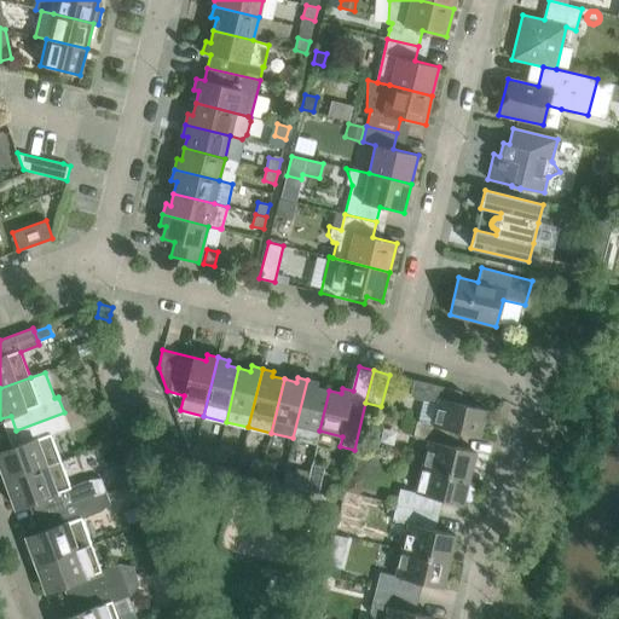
[(316,444),(319,431),(329,391),(317,387),(318,382),(307,380),(293,438),(316,444)]
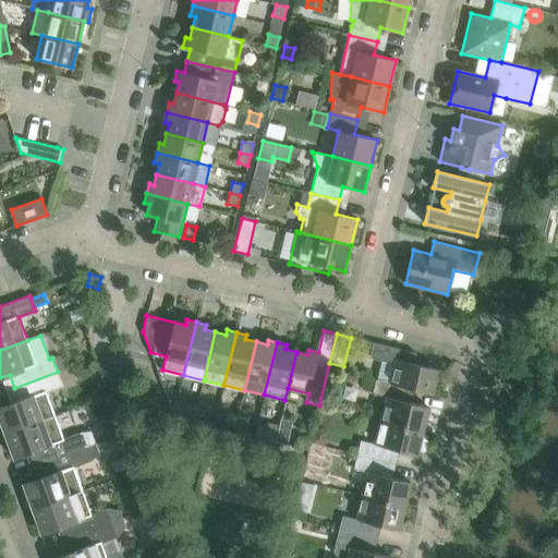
[(373,342),(370,354),(374,360),(379,362),(375,379),(409,388),(414,389),(432,393),(438,370),(413,363),(416,353),(373,342)]
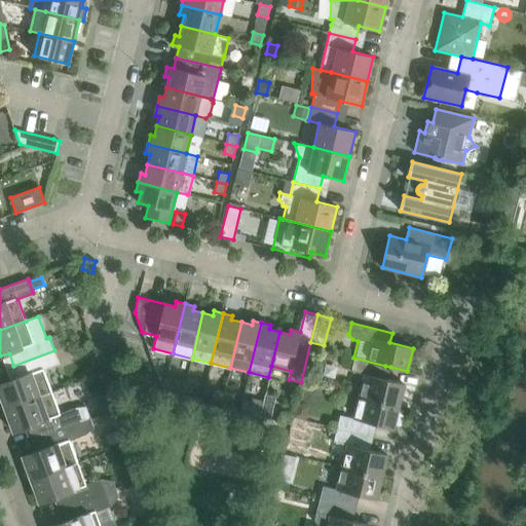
[(0,383),(0,395),(5,409),(51,391),(43,370),(59,364),(54,350),(13,366),(17,377),(0,383)]
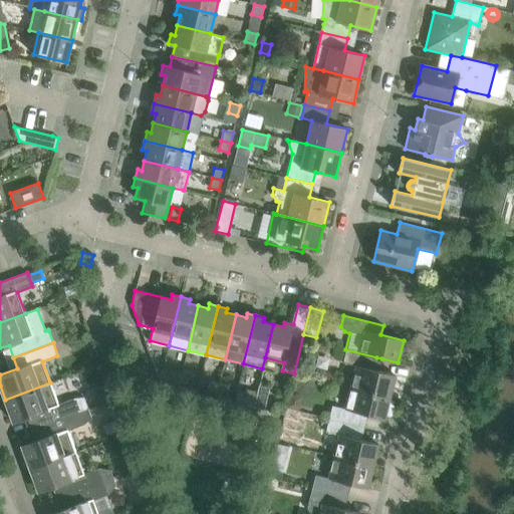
[(373,369),(376,357),(345,349),(342,362),(355,365),(350,388),(390,397),(395,374),(373,369)]
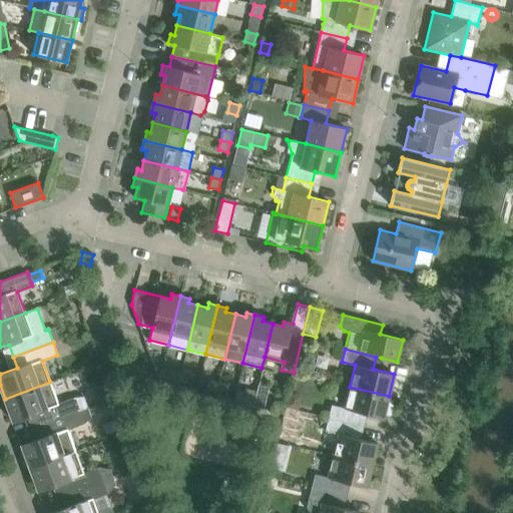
[(162,369),(152,366),(157,378),(160,378),(162,369)]
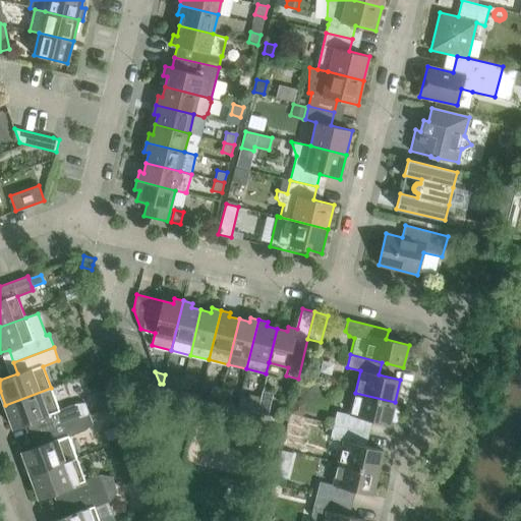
[(165,374),(163,384),(164,385),(172,386),(182,389),(184,379),(174,377),(165,374)]
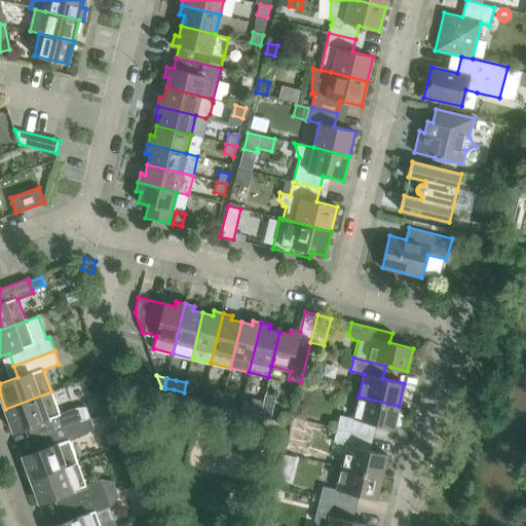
[(196,385),(186,382),(184,392),(194,395),(196,385)]
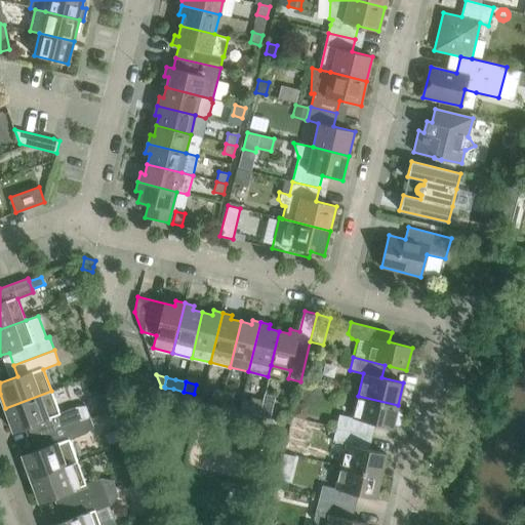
[(211,398),(221,401),(224,391),(213,389),(211,398)]
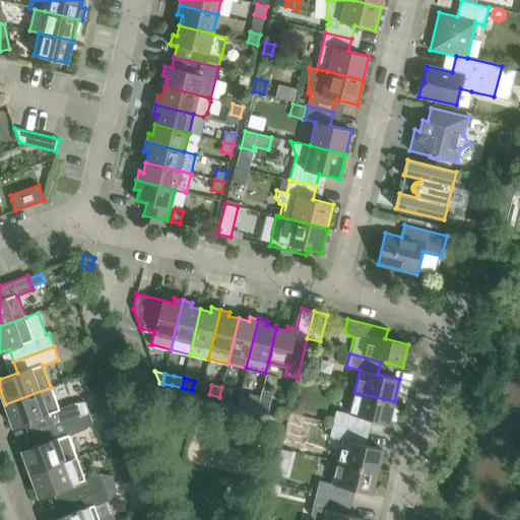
[(51,387),(5,404),(13,427),(35,419),(39,432),(88,413),(84,403),(74,403),(59,409),(51,387)]
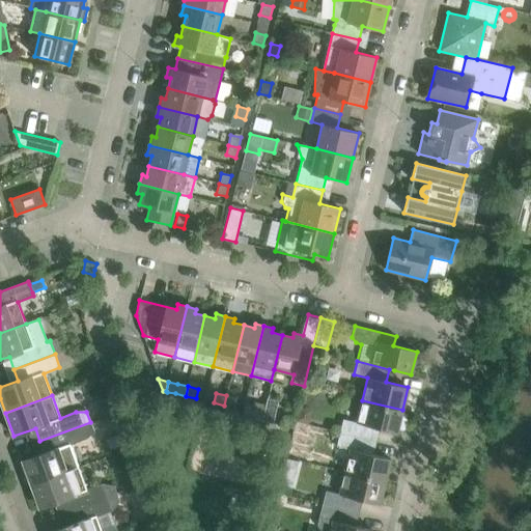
[(226,395),(224,406),(234,408),(236,398),(226,395)]
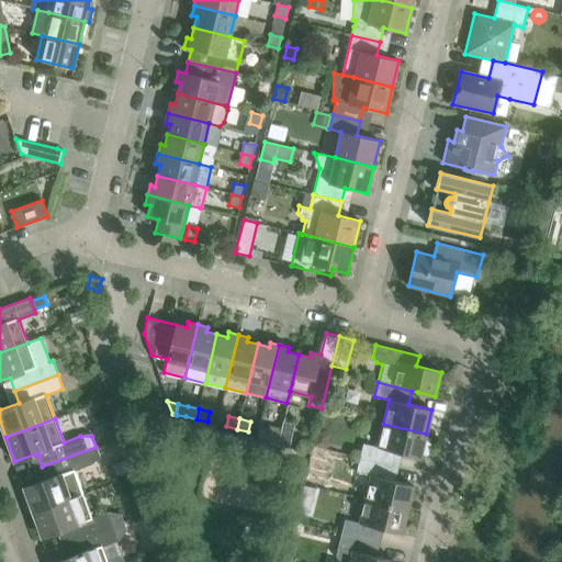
[(364,444),(360,458),(393,467),(397,452),(420,458),(420,454),(428,454),(431,439),(426,436),(426,434),(383,424),(378,447),(364,444)]
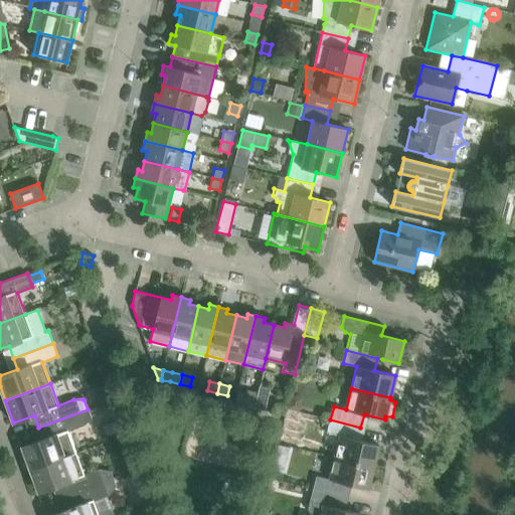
[(246,392),(242,405),(253,408),(258,392),(246,390),(246,392)]
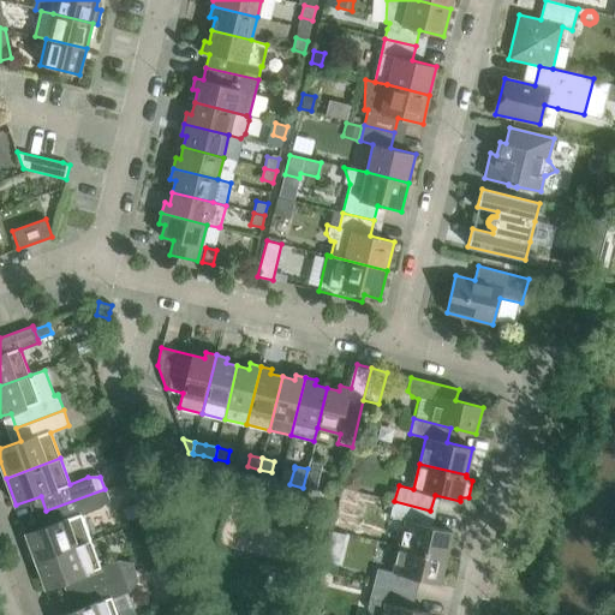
[(326,493),(339,496),(341,487),(328,483),(326,493)]
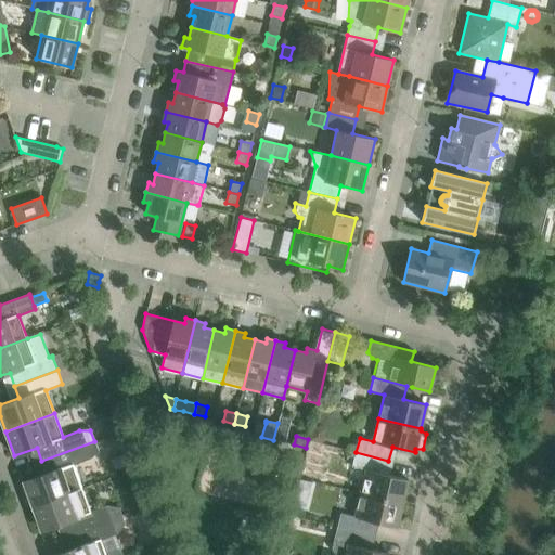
[(24,481),(33,506),(81,488),(73,465),(90,459),(98,452),(94,441),(41,461),(47,474),(24,481)]
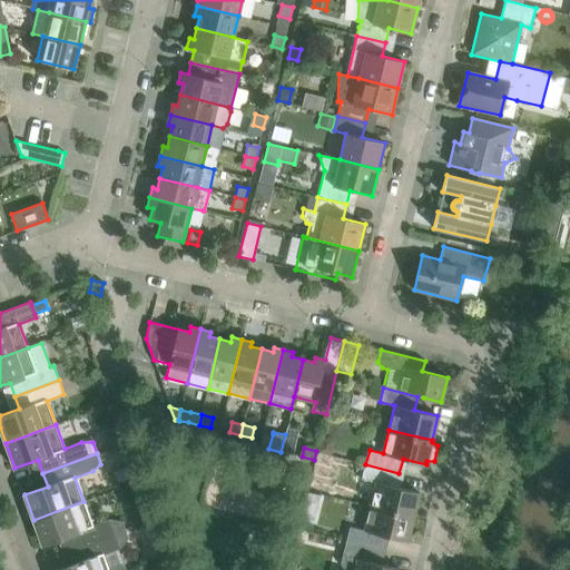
[(395,487),(399,473),(365,464),(362,479),(376,483),(371,507),(413,517),(419,492),(395,487)]
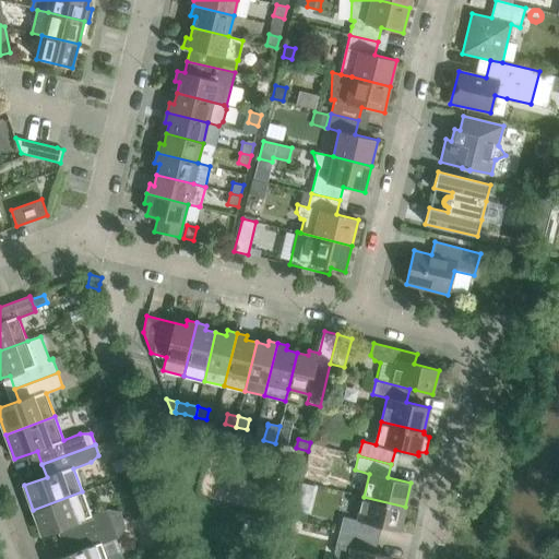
[(301,482),(299,490),(312,494),(314,485),(301,482)]
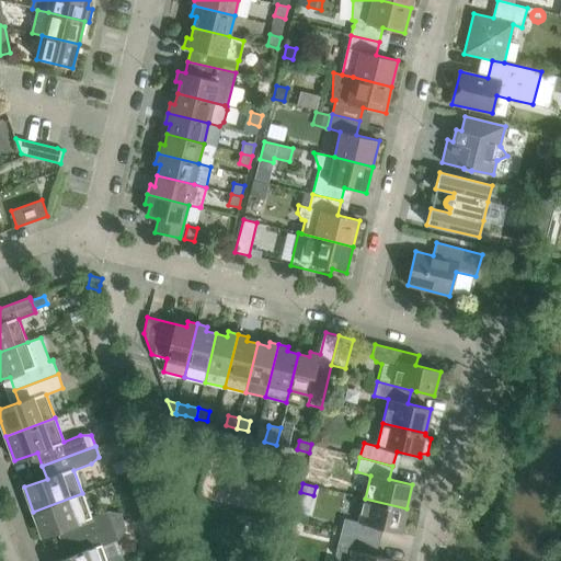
[(82,493),(33,512),(42,536),(65,528),(70,541),(113,525),(124,521),(121,513),(107,511),(91,517),(82,493)]
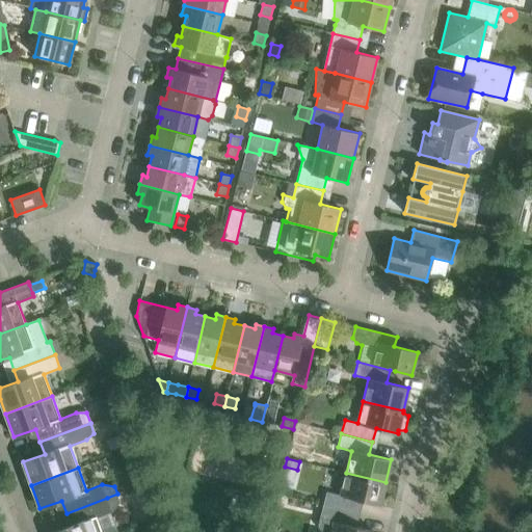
[(380,505),(386,482),(346,473),(341,495),(326,491),(323,505),(354,513),(357,500),(380,505)]
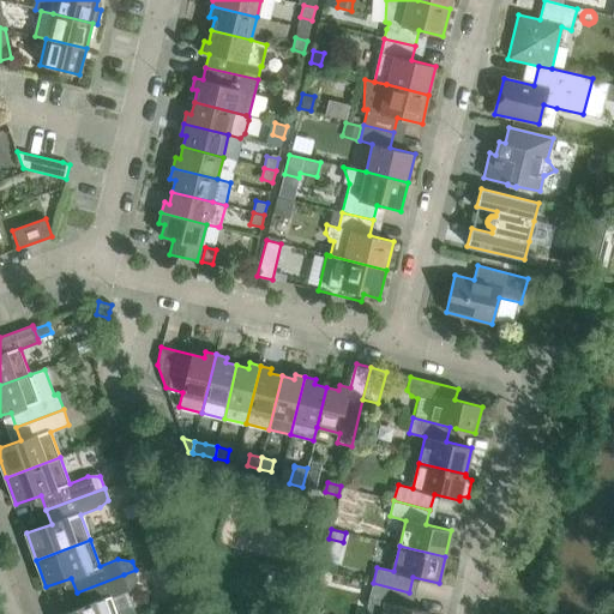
[(60,613),(116,613),(112,597),(130,590),(139,579),(136,570),(124,575),(77,593),(82,607),(60,613)]
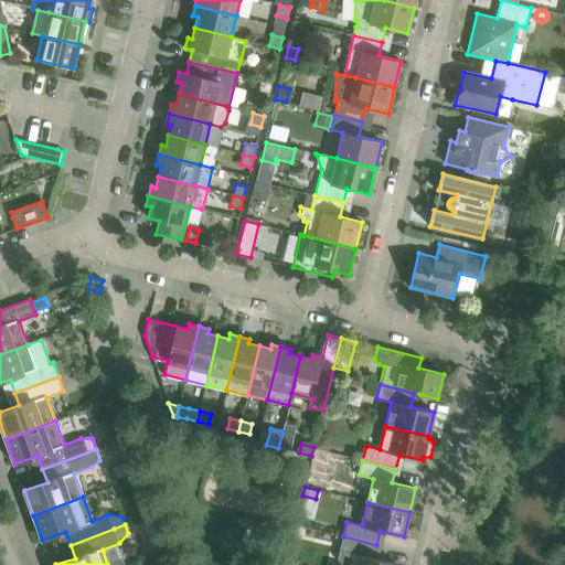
[(396,564),(373,558),(376,545),(343,536),(340,551),(338,558),(341,563),(349,564),(396,564)]
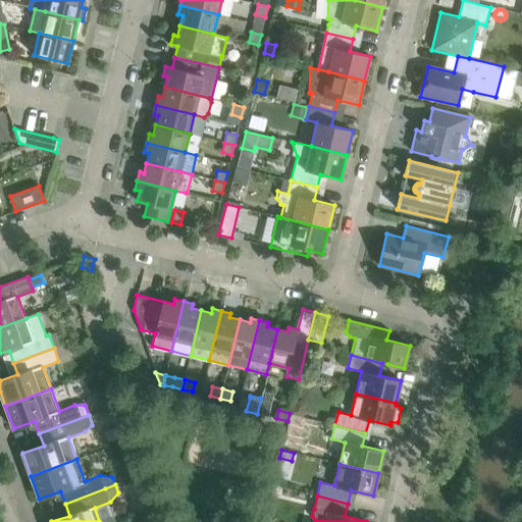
All buildings are outlined.
